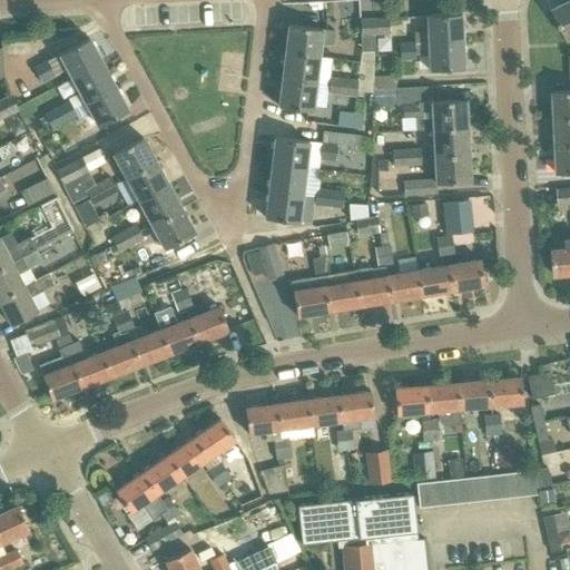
[(568,39),(569,38),(569,0),(553,9),(568,39)]
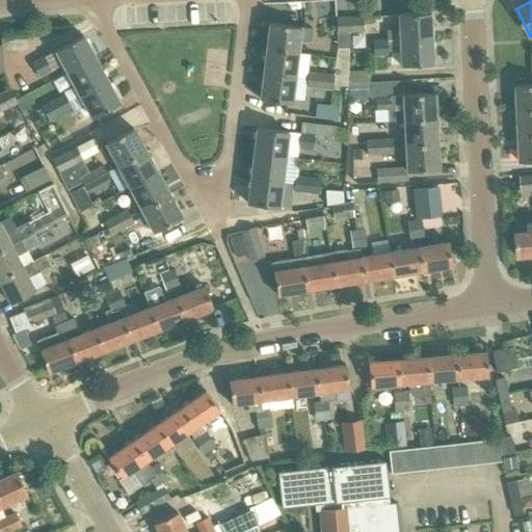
[(399,15),(400,41),(431,40),(430,14),(399,15)]
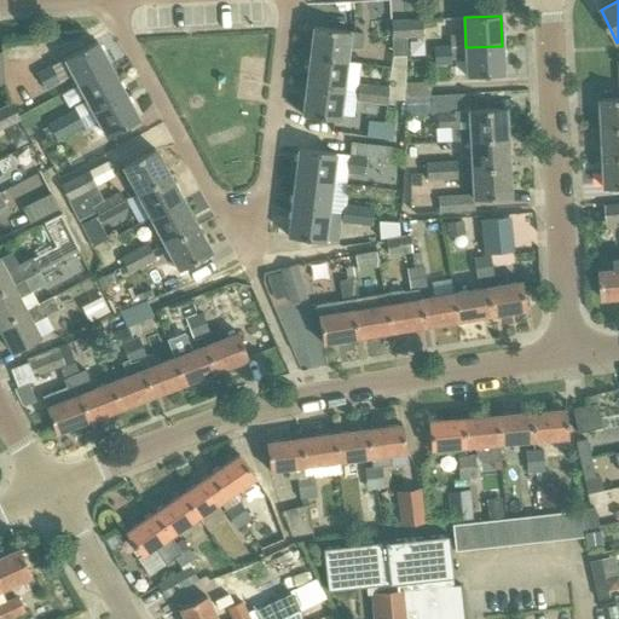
[(406,29),(406,21),(391,22),(392,39),(392,56),(405,56),(404,39),(404,30),(406,29)]
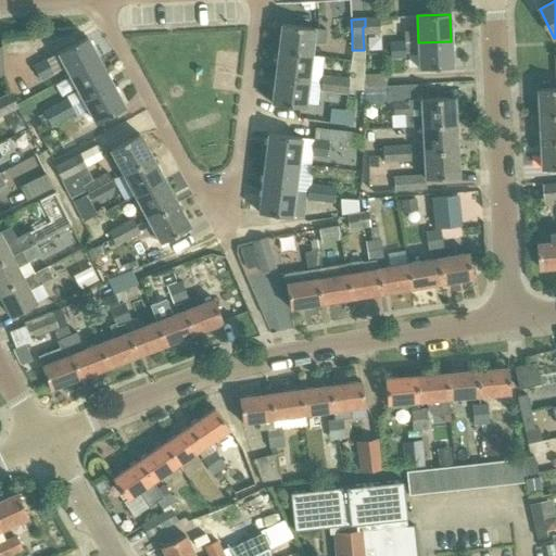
[(363,27),(363,35),(378,34),(378,19),(365,19),(365,26),(363,27)]
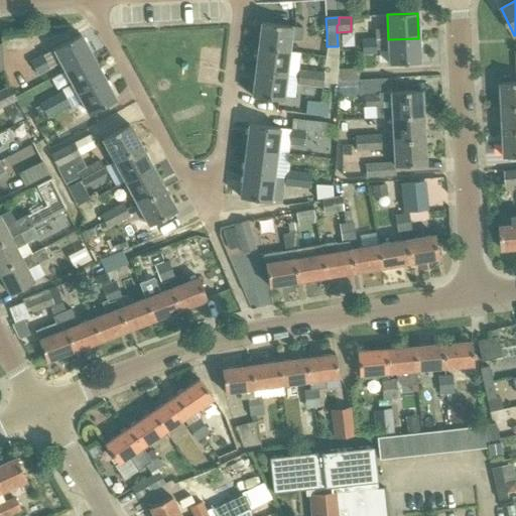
[(258,47),(288,51),(290,39),(299,41),(300,28),(261,23),(258,47)]
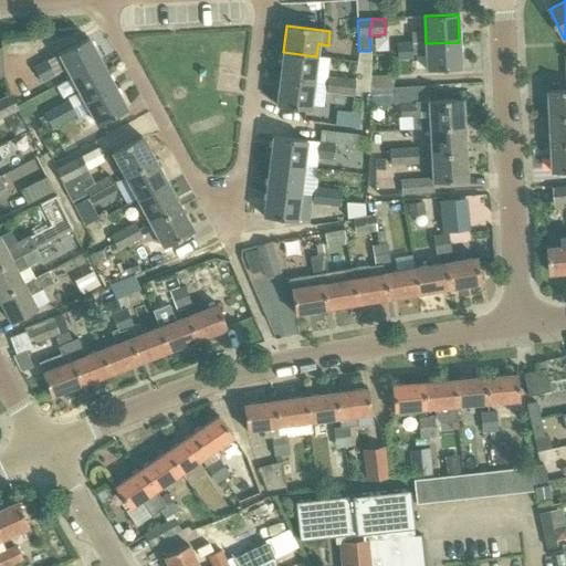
[(71,77),(101,62),(88,38),(59,54),(65,67),(71,77)]
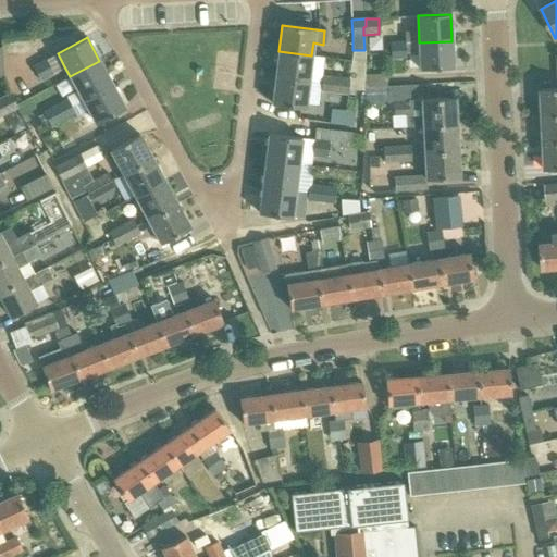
[(452,41),(419,42),(421,70),(453,67),(452,41)]
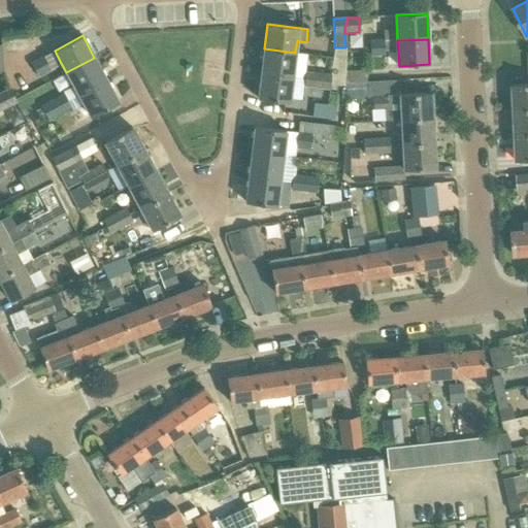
[(384,48),(398,48),(397,40),(384,41),(384,48)]
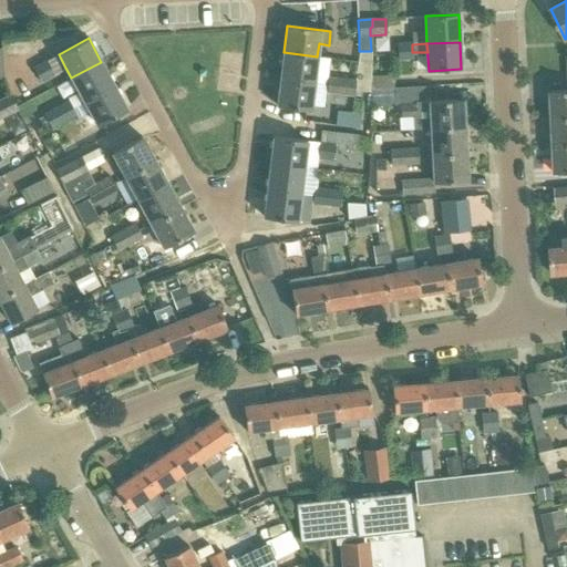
[(398,44),(399,60),(412,60),(412,52),(412,44),(398,44)]
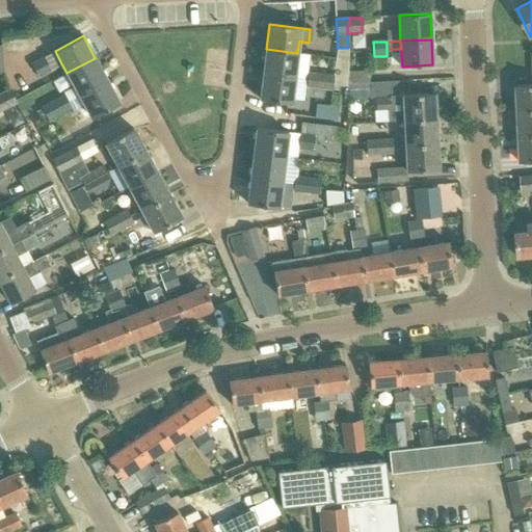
[(263,74),(294,78),(297,53),(266,49),(263,74)]
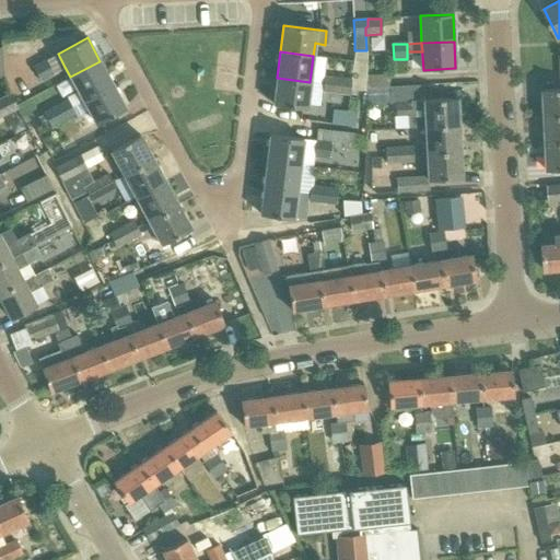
[(33,67),(41,80),(51,74),(45,60),(33,67)]
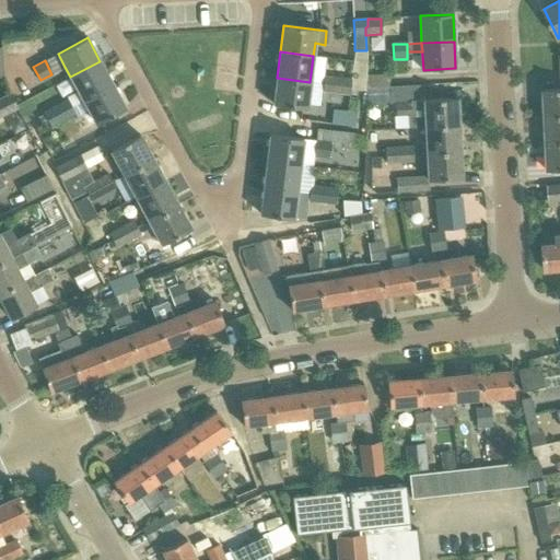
[(83,101),(113,84),(100,61),(70,77),(79,92),(83,101)]
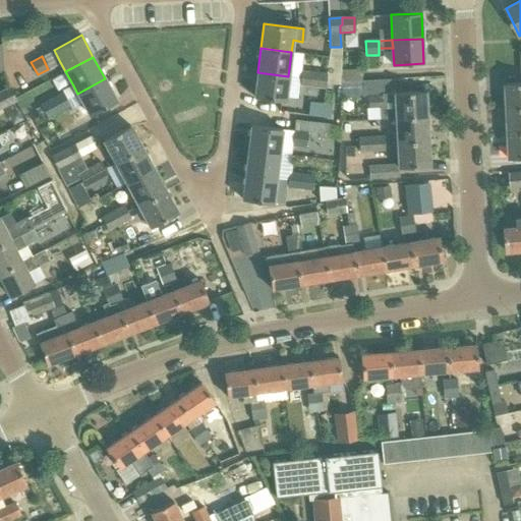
[(336,63),(337,75),(357,74),(356,62),(336,63)]
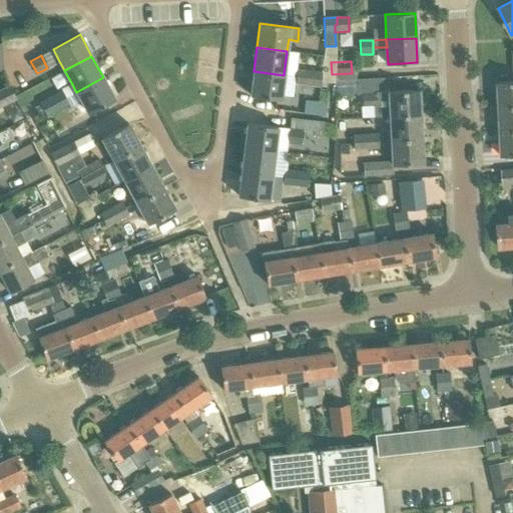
[(296,76),(321,79),(322,72),(297,68),(296,76)]
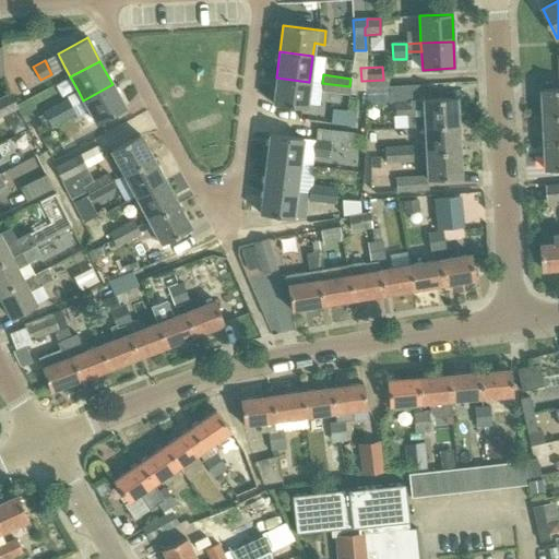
[(309,82),(276,78),(273,105),(306,109),(309,82)]
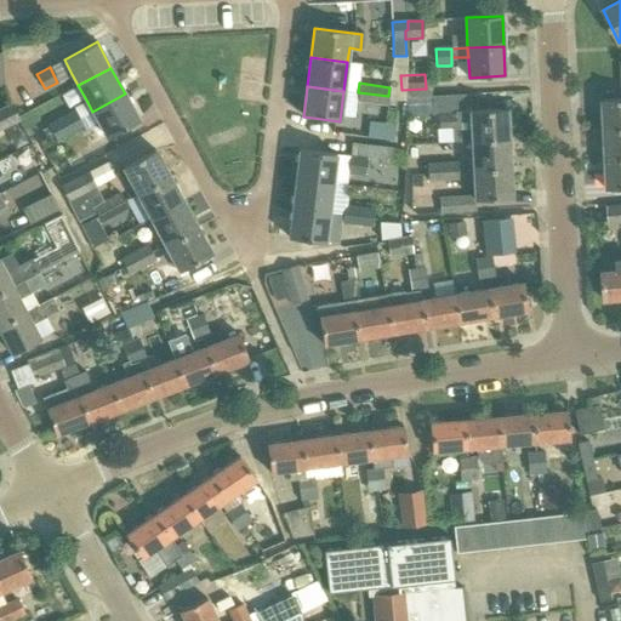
[(387,106),(388,96),(358,92),(357,101),(387,106)]
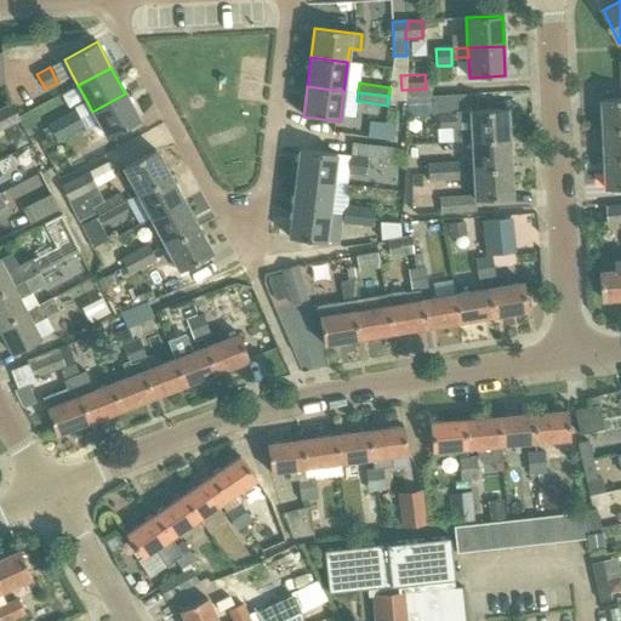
[(125,93),(92,112),(107,138),(140,120),(125,93)]
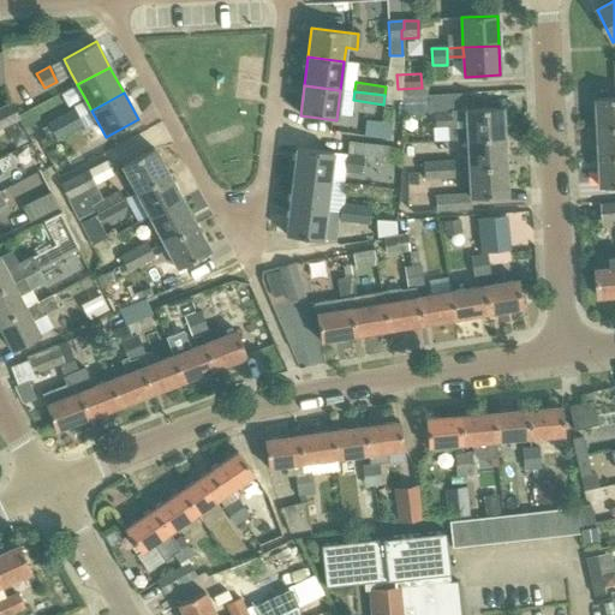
[(452,111),(465,109),(464,93),(428,95),(429,111),(429,112),(434,112),(452,111)]
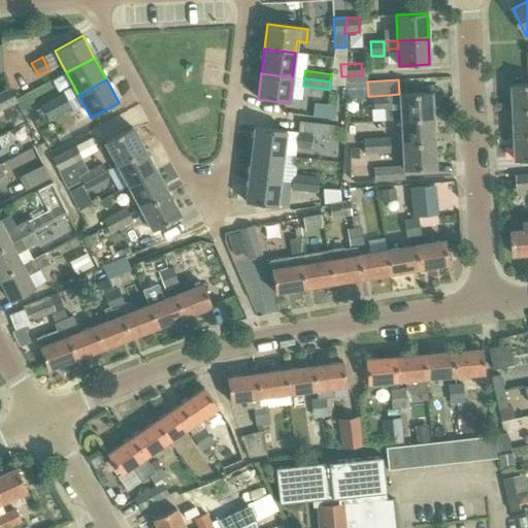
[(347,83),(345,97),(359,96),(358,81),(347,83)]
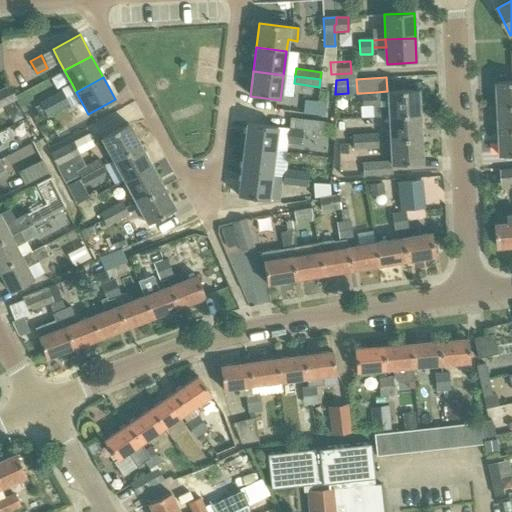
[(511,82),(497,83),(498,108),(511,107),(511,82)]
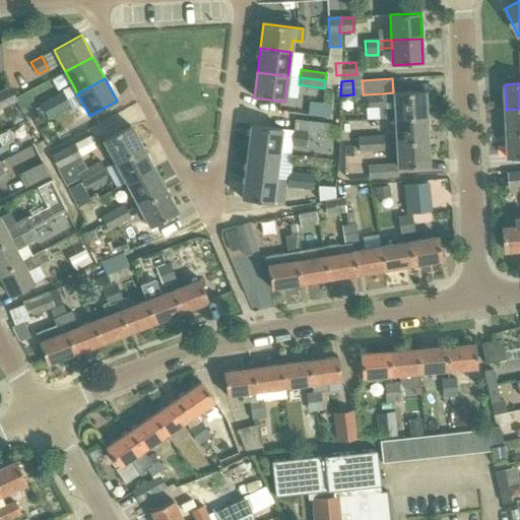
[(0,93),(0,108),(15,100),(10,88),(0,93)]
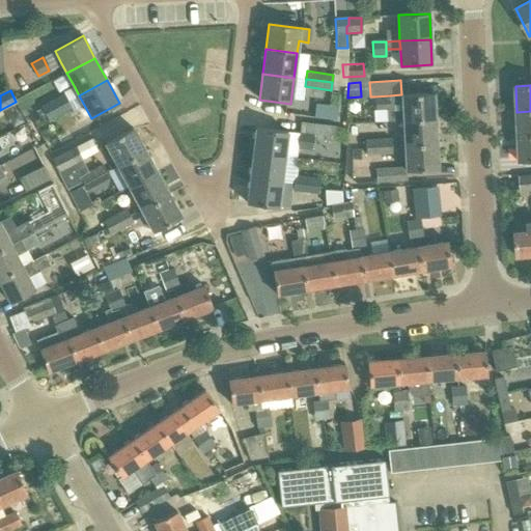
[(403,120),(435,118),(434,92),(401,94),(390,95),(391,110),(387,111),(388,121),(403,120)]
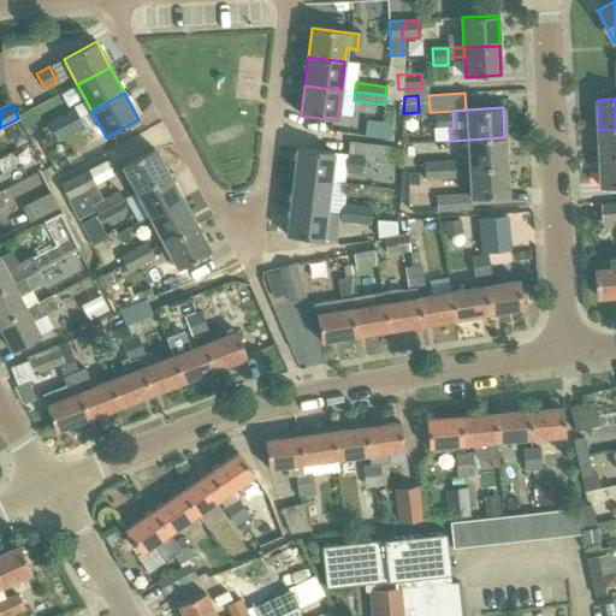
[(60,117),(70,134),(82,126),(78,118),(73,111),(60,117)]
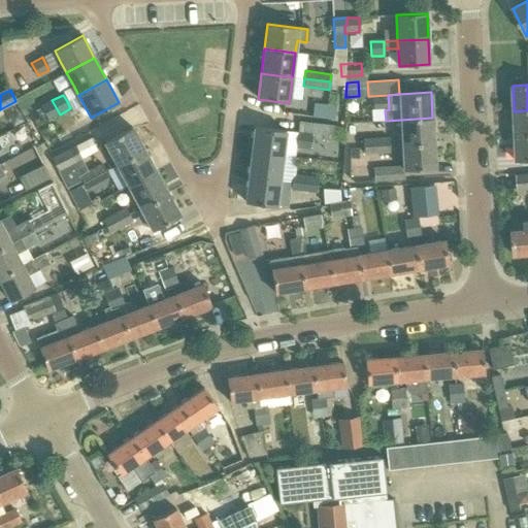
[(389,109),(388,95),(372,96),(372,110),(385,110),(389,109)]
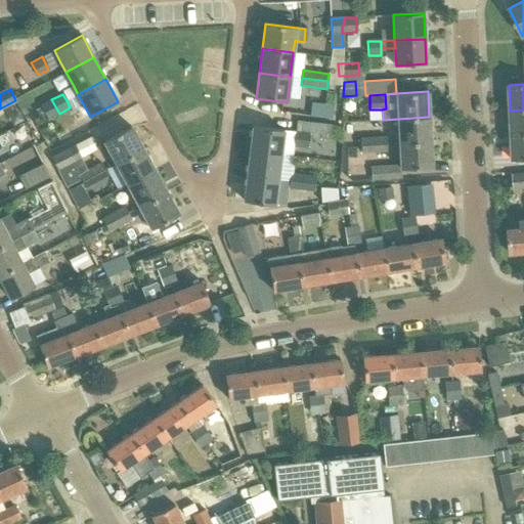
[(311,114),(332,116),(334,97),(313,95),(311,114)]
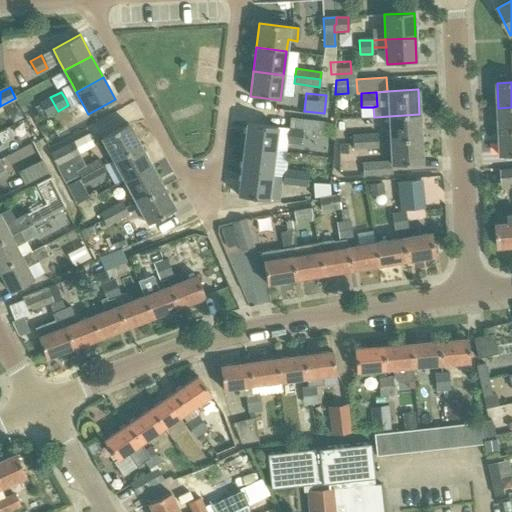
[(47,116),(58,111),(50,97),(40,103),(47,116)]
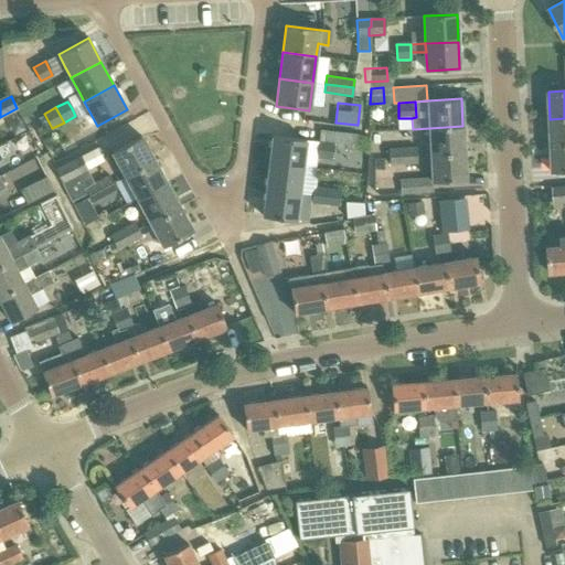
[(564,145),(564,118),(550,119),(551,146),(564,145)]
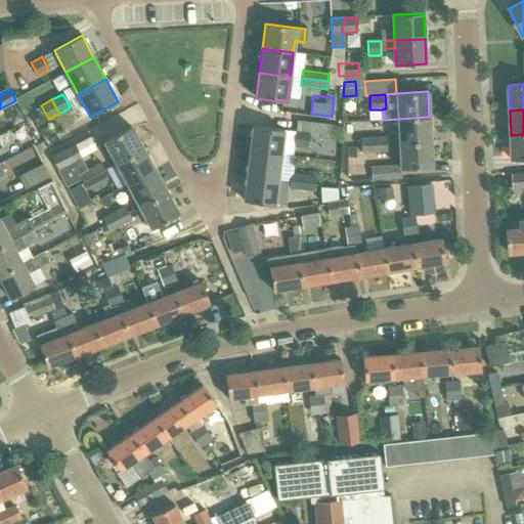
[(399,143),(431,142),(429,117),(398,119),(399,143)]
